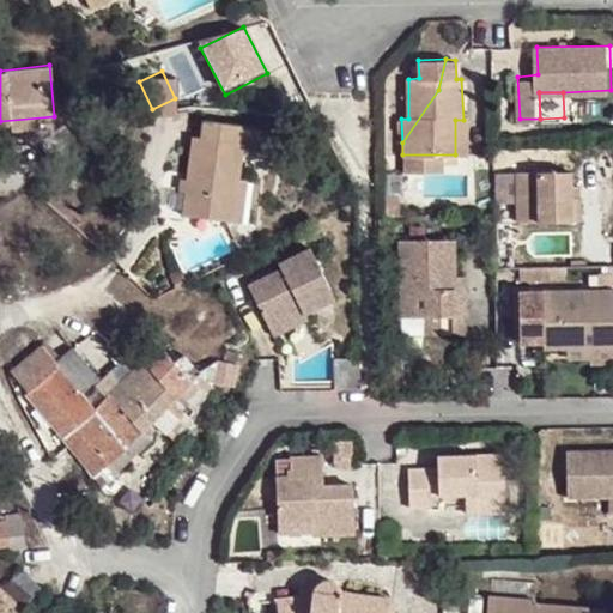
[(180,213),(206,217),(210,213),(212,117),(201,116),(198,135),(189,135),(184,178),(183,193),(180,213)]
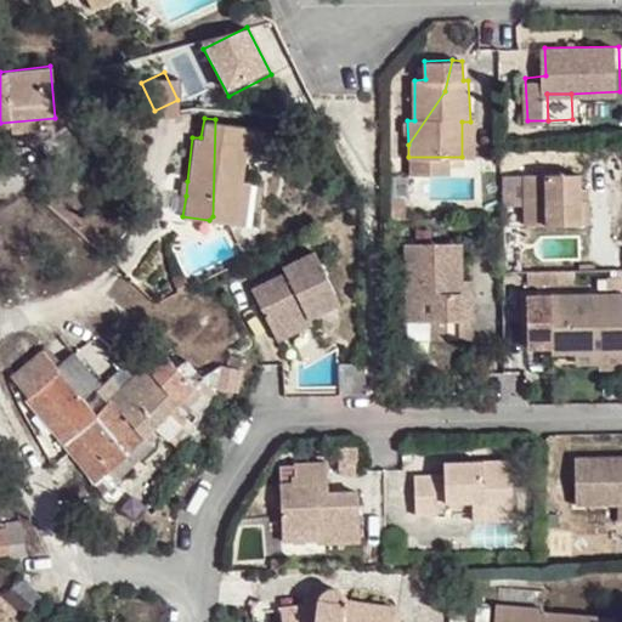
[(213,216),(209,220),(232,222),(237,181),(243,145),(260,147),(263,125),(215,119),(213,216)]
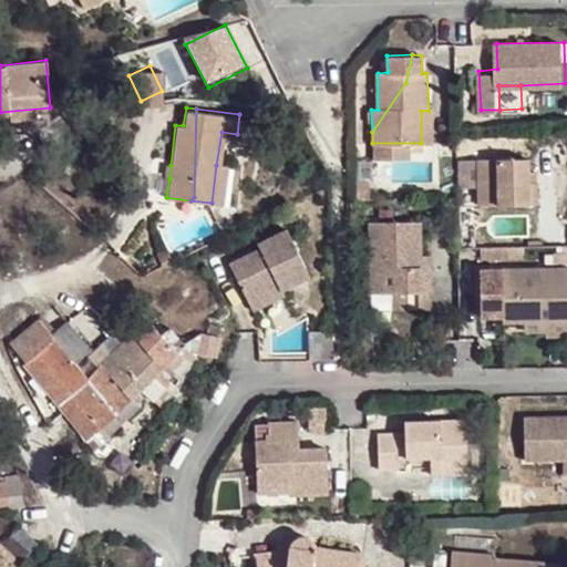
[(433,110),(429,111),(421,111),(421,143),(434,142),(433,110)]
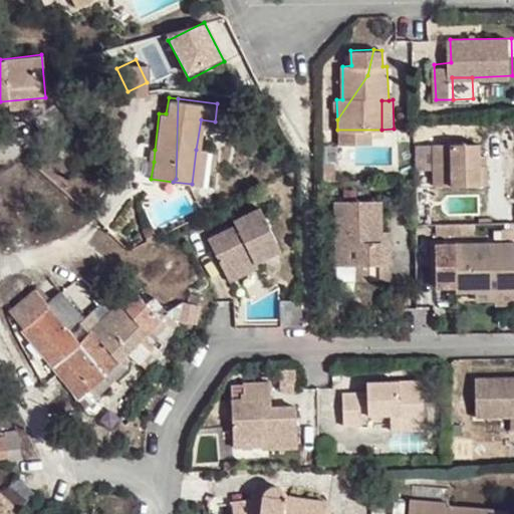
[(326,165),(336,165),(336,142),(325,143),(326,165)]
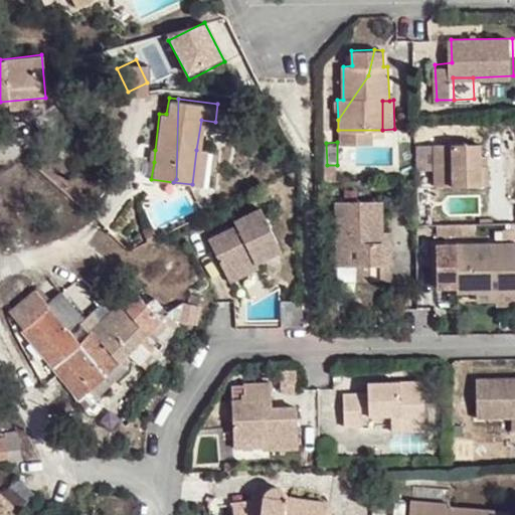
[(490,185),(490,166),(481,166),(481,156),(481,143),(436,143),(437,186),(490,185)]
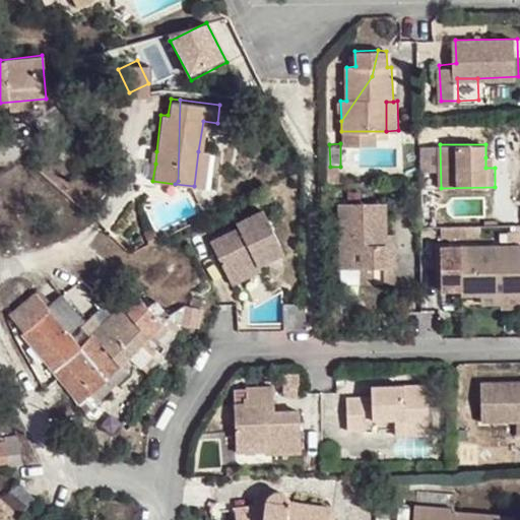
[(198,151),(194,186),(202,187),(206,152),(198,151)]
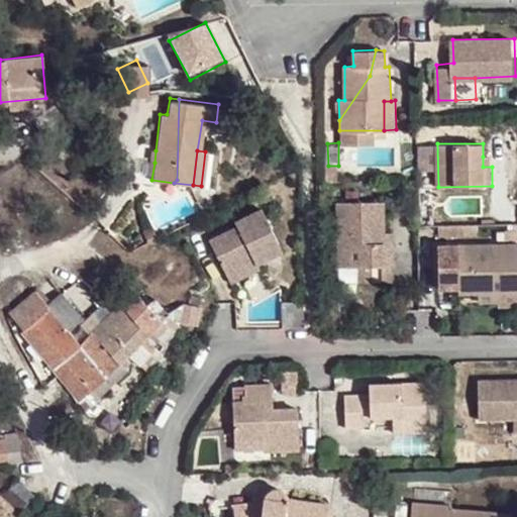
[(483,167),(492,167),(491,156),(483,157),(483,167)]
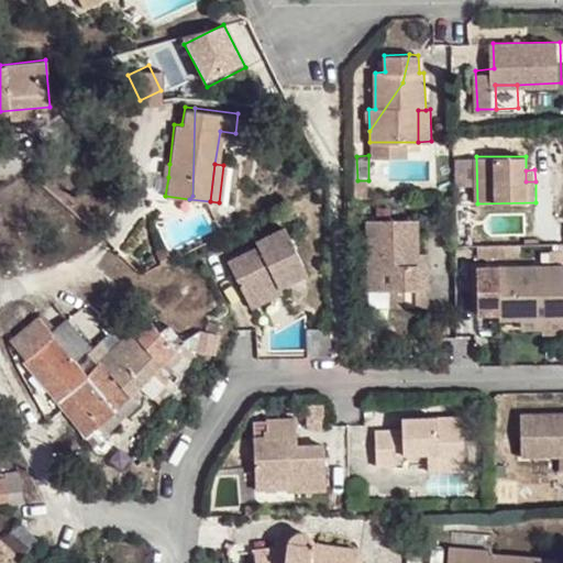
[(357,197),(373,198),(373,179),(368,180),(357,180),(357,197)]
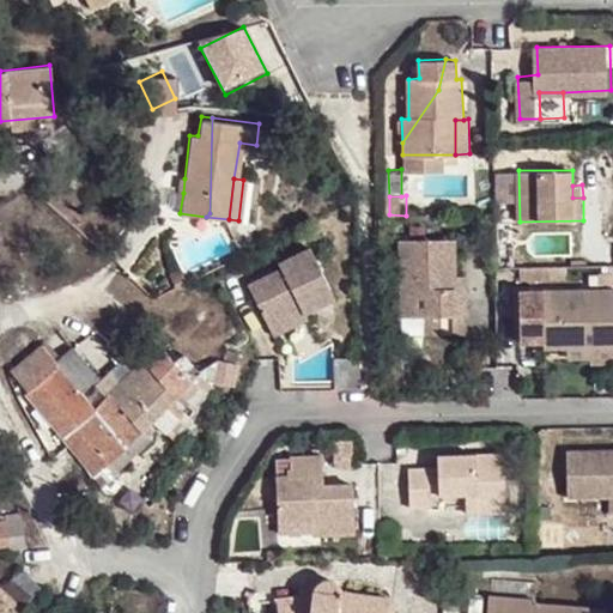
[(460,315),(460,277),(459,242),(406,242),(407,319),(430,317),(431,338),(469,337),(468,315),(460,315)]
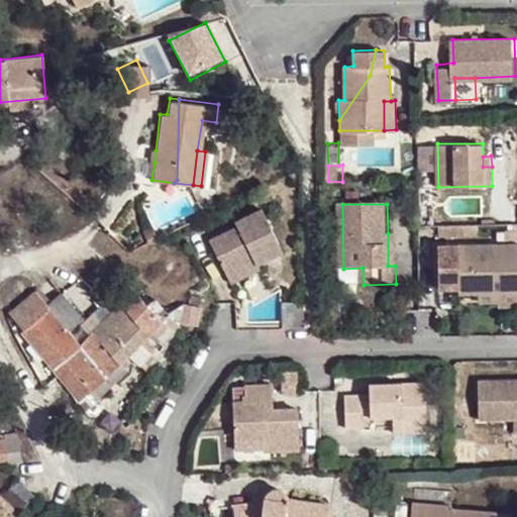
[(263,231),(264,229),(257,215),(228,228),(230,233),(204,245),(218,275),(247,262),(248,265),(263,231)]
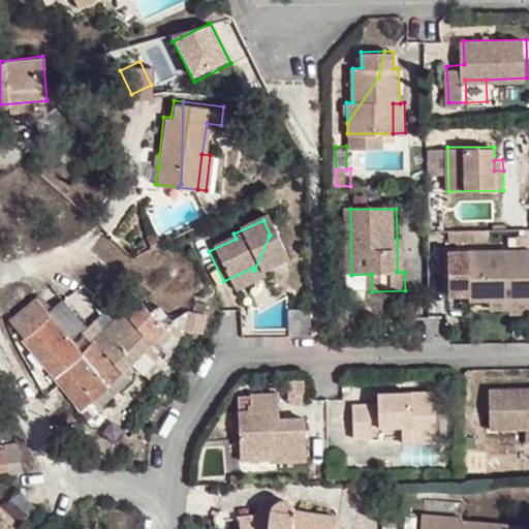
[(283,261),(270,235),(269,237),(254,271),(256,274),(283,261)]
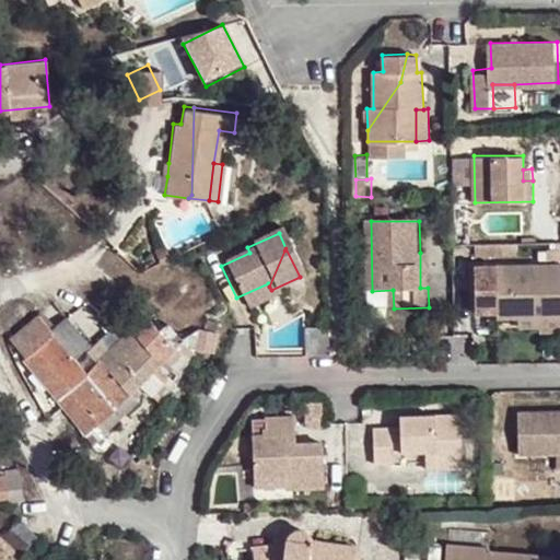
[(431,253),(420,253),(420,288),(428,288),(431,288),(431,253)]
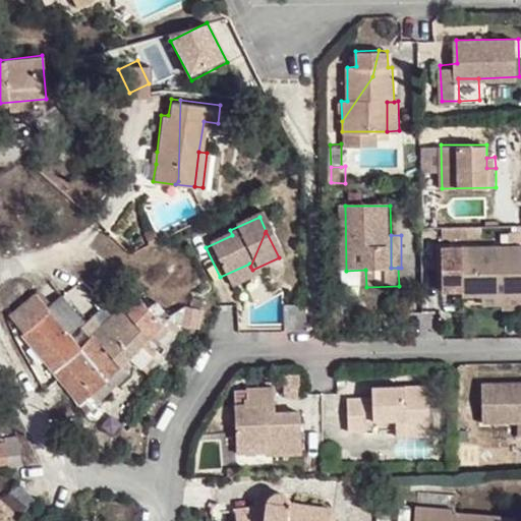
[(463,295),(507,293),(520,292),(520,246),(443,247),(444,286),(463,286),(463,295)]
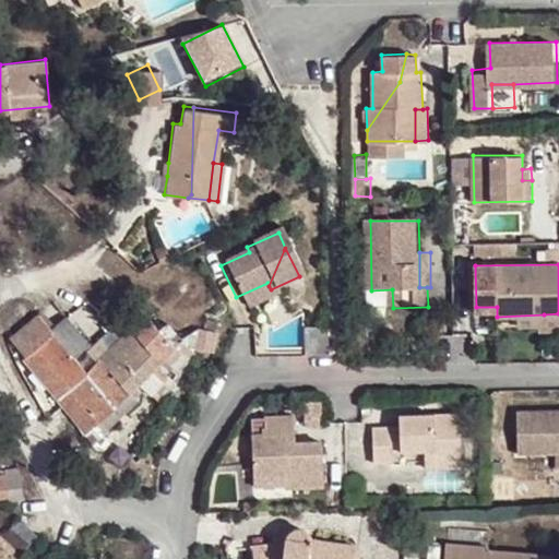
[(242,309),(263,299),(269,286),(268,283),(236,297),(242,309)]
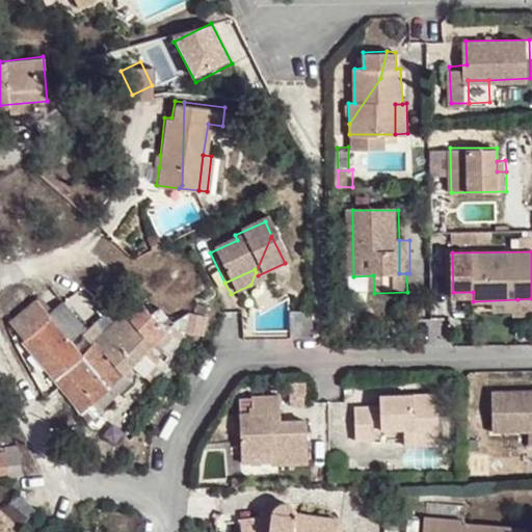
[(256,272),(250,285),(261,281),(258,275),(256,272)]
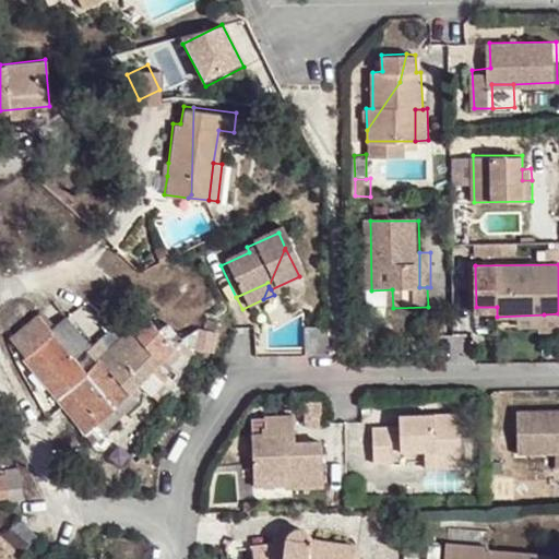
[(371,309),(393,308),(392,289),(371,290),(371,309)]
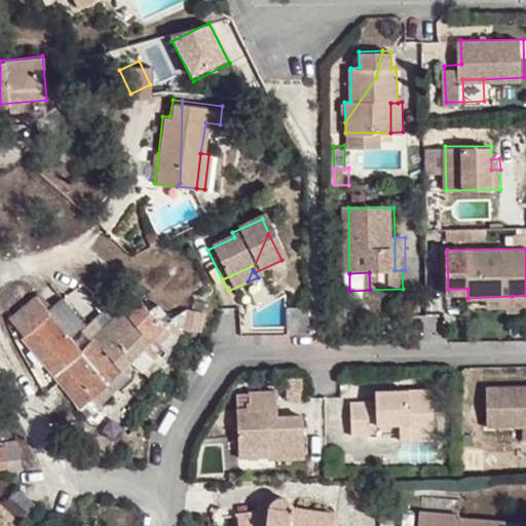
[(113,317),(126,304),(115,292),(102,305),(113,317)]
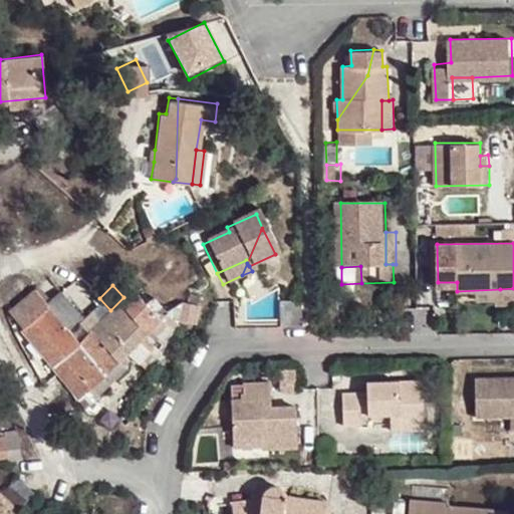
[(78,398),(90,387),(117,359),(124,366),(130,360),(124,354),(127,350),(138,361),(148,351),(138,340),(160,317),(134,288),(123,297),(110,310),(79,340),(65,324),(78,313),(59,290),(47,301),(35,288),(10,310),(48,353),(44,356),(78,398)]
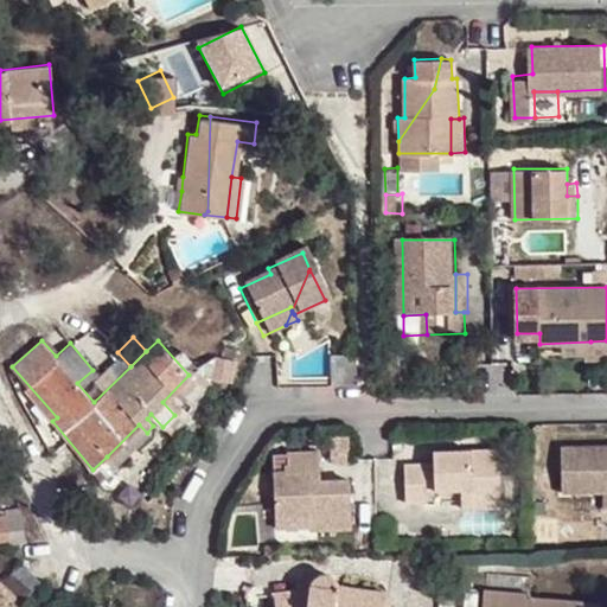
[(590,352),(590,342),(540,344),(541,355),(590,352)]
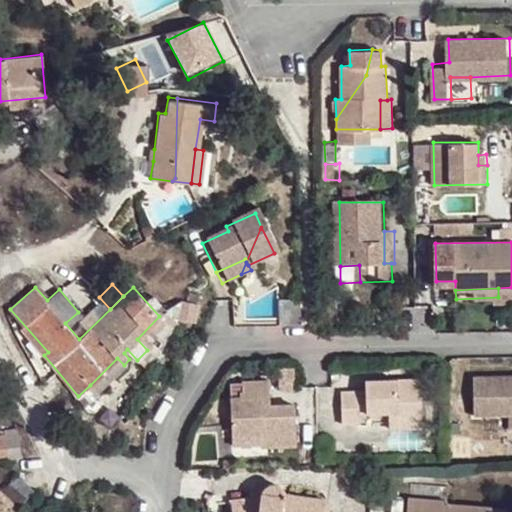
[(182,301),(178,317),(194,321),(197,305),(182,301)]
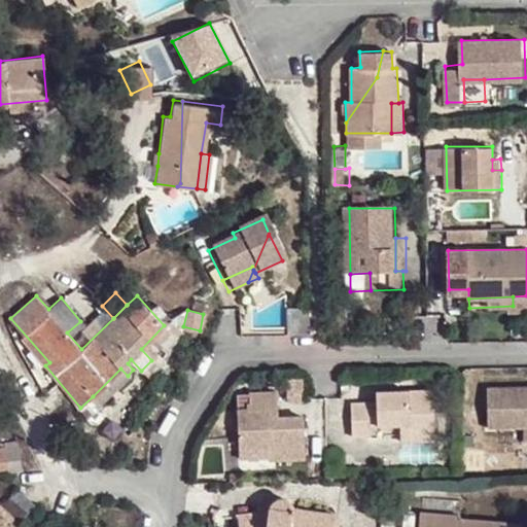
[(120,369),(93,396),(99,403),(128,376),(120,369)]
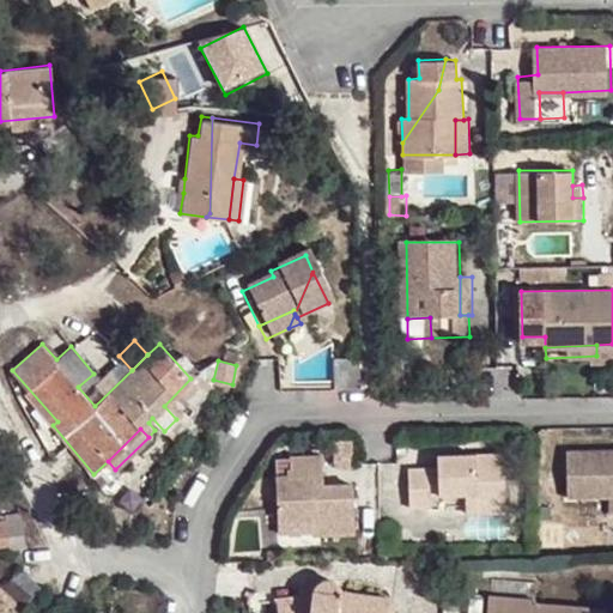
[(507,495),(505,449),(441,449),(439,460),(408,462),(410,502),(426,501),(426,490),(467,487),(477,487),(478,496),(507,495)]
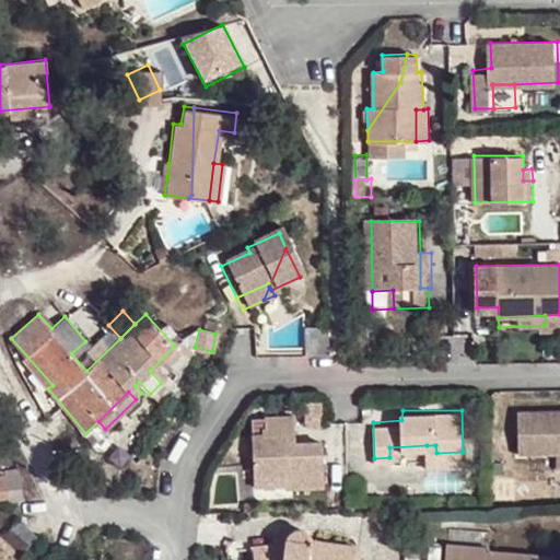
[(559,457),(559,415),(518,416),(520,458),(559,457)]
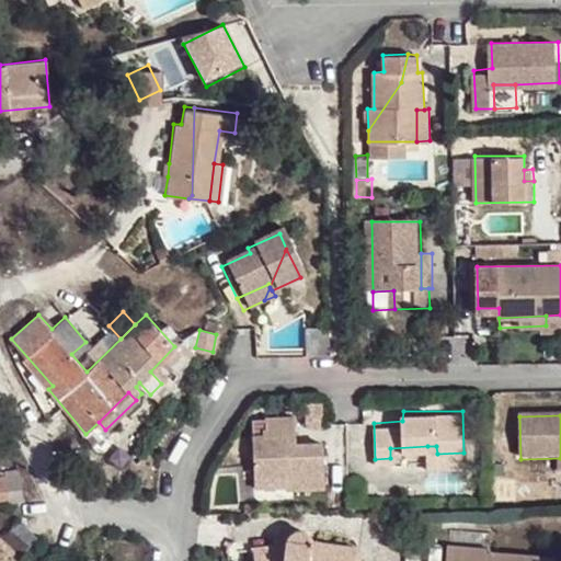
[(284,495),(323,493),(320,448),(294,448),(284,449),(284,438),(294,438),(293,421),(263,422),(263,434),(259,434),(259,442),(250,442),(253,483),(283,482),(284,495)]
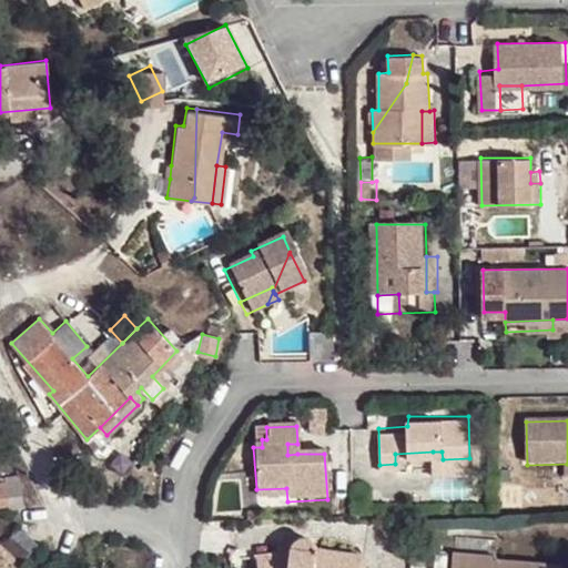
[(297,454),(297,444),(287,444),(287,455),(297,454)]
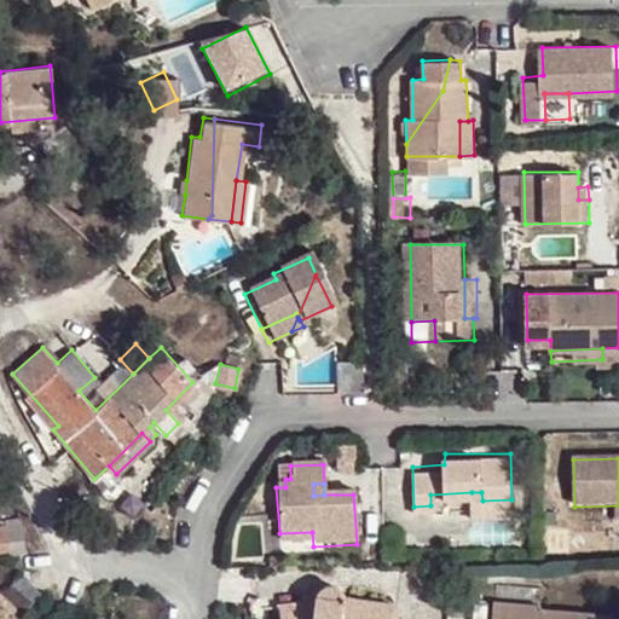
[(512,513),(512,499),(482,501),(481,492),(472,492),(472,514),(512,513)]
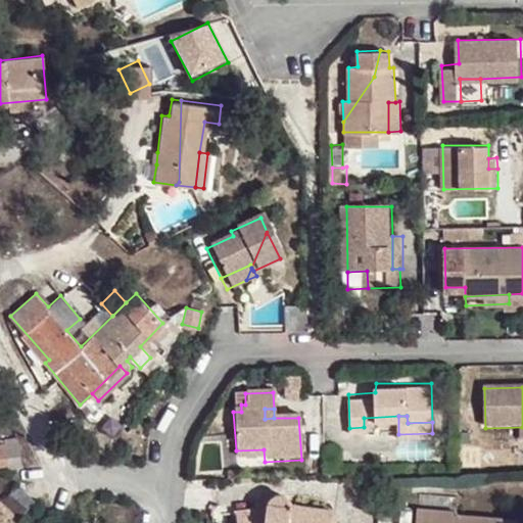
[(0,464),(7,463),(8,467),(22,465),(18,438),(5,439),(5,443),(0,443),(0,464)]
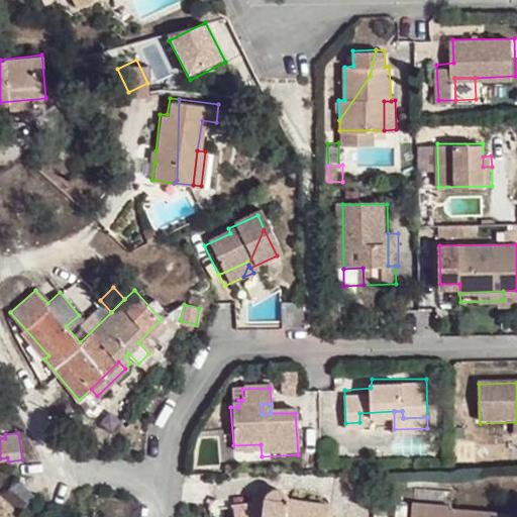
[(233,457),(262,456),(261,444),(233,445),(233,457)]
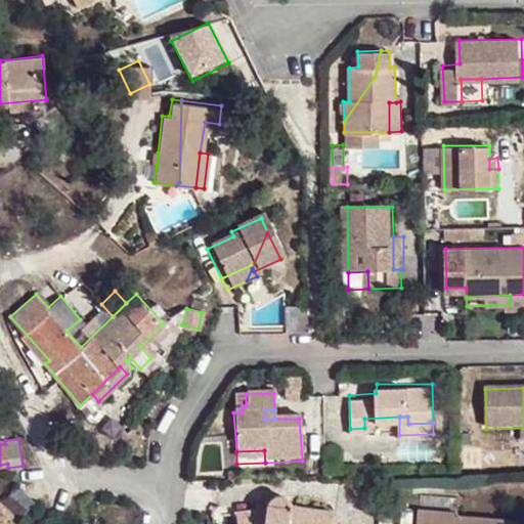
[(2,504),(17,516),(32,504),(13,489),(2,504)]
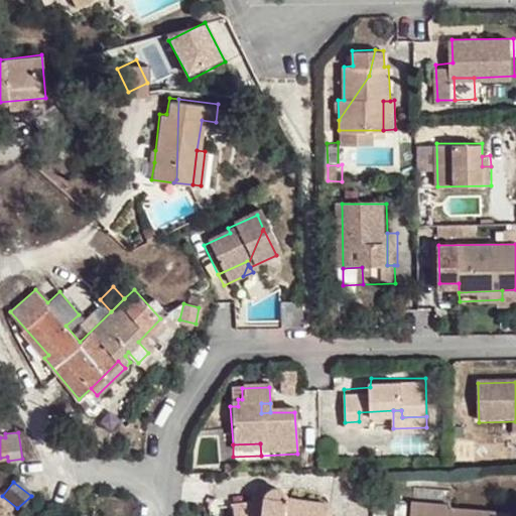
[(326,515),(328,504),(288,498),(288,496),(287,491),(283,489),(278,488),(272,488),(269,492),(265,502),(234,507),(234,515),(326,515)]
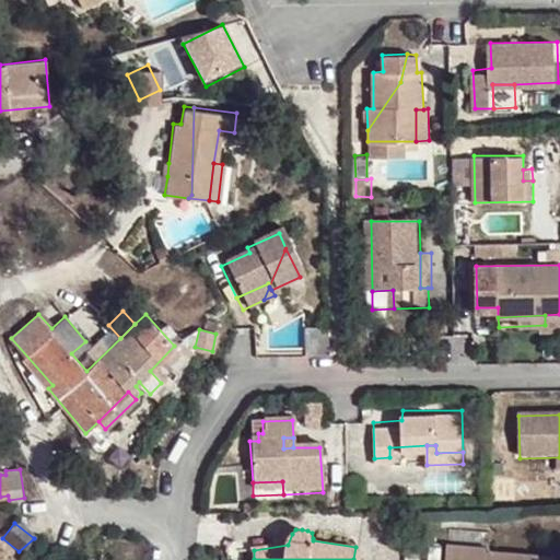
[(0,558),(2,559),(9,559),(14,556),(19,551),(2,538),(0,535),(0,558)]
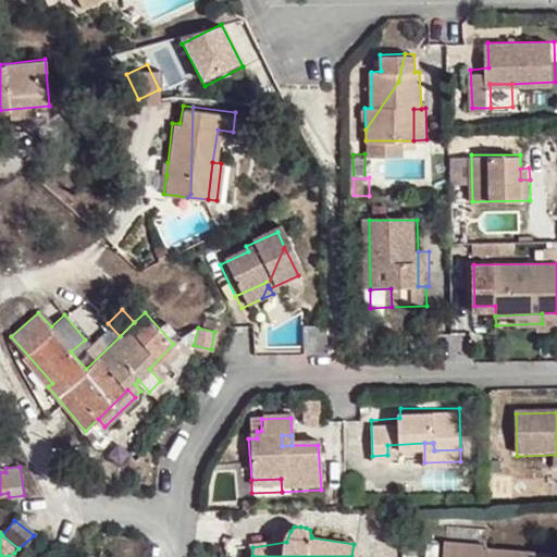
[(466,545),(490,549),(491,540),(466,537),(466,545)]
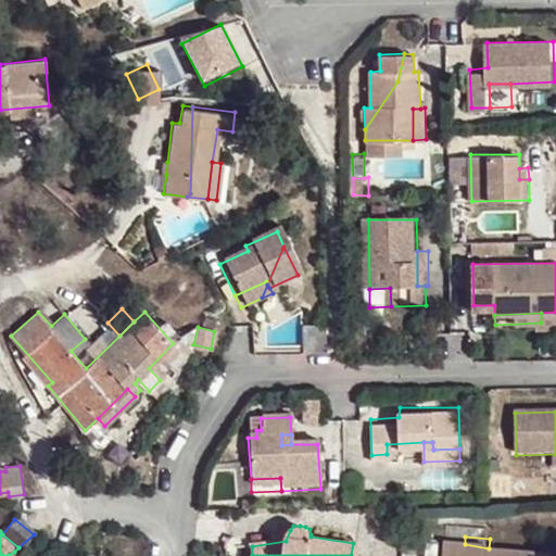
[(488,552),(489,548),(465,544),(445,543),(444,555),(538,555),(488,552)]
